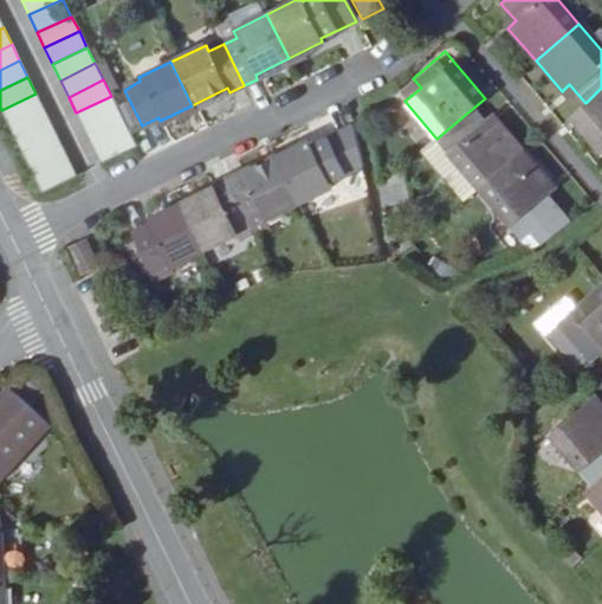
[(580,121),(601,149),(601,88),(586,103),(593,110),(580,121)]
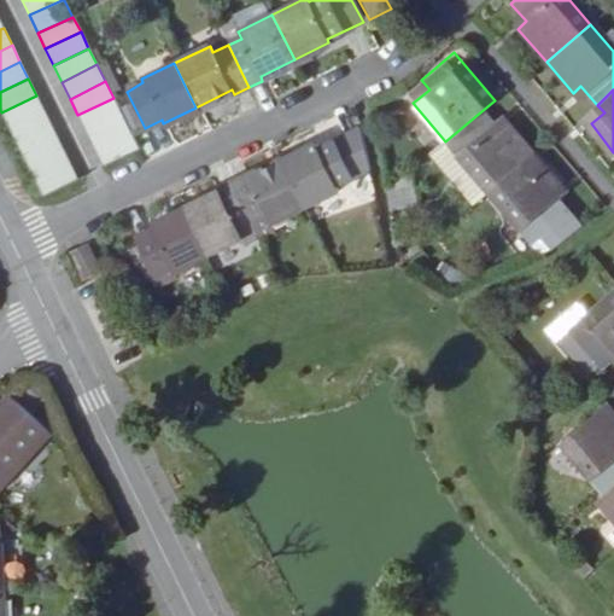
[(36,96),(1,112),(9,128),(45,111),(36,96)]
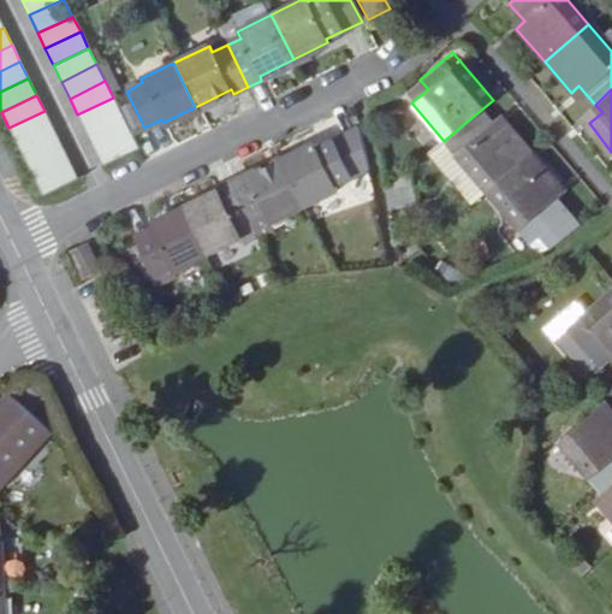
[(85,131),(120,114),(113,98),(77,114),(85,131)]
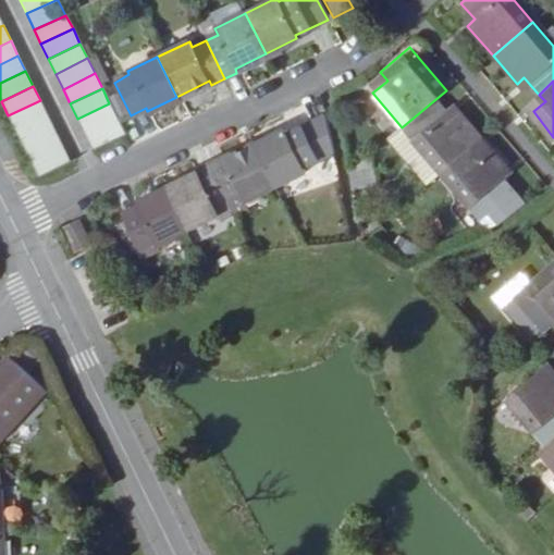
[(15,131),(47,115),(40,100),(8,115),(15,131)]
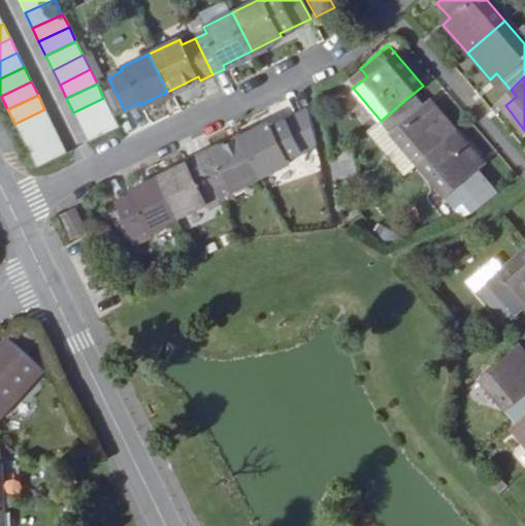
[(426,112),(412,95),(381,121),(418,164),(454,133),(431,107),(426,112)]
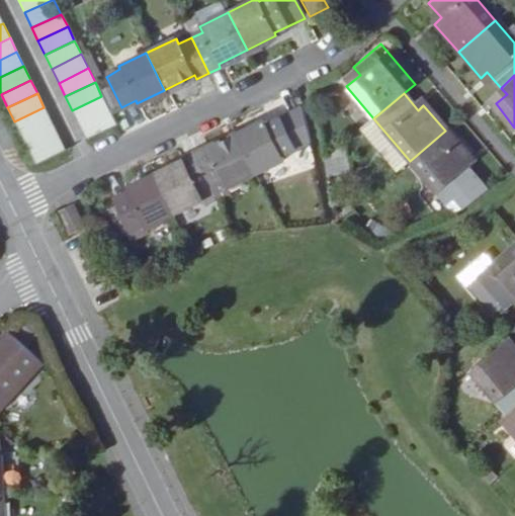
[(101,96),(72,110),(79,125),(108,110),(101,96)]
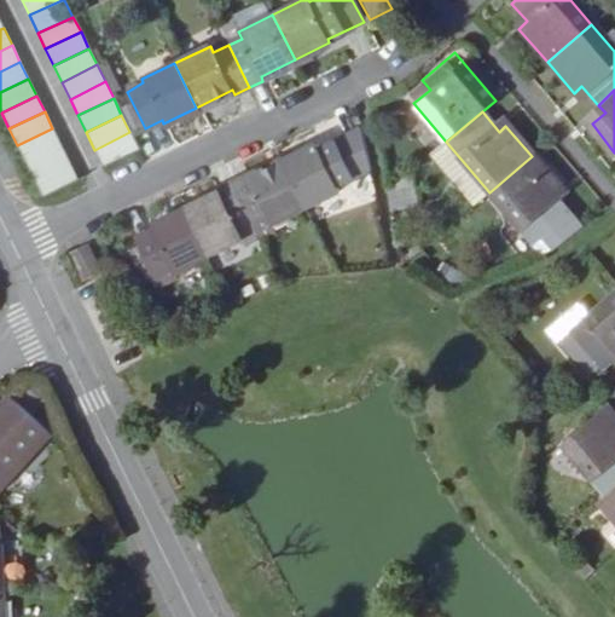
[(25,162),(61,145),(52,128),(17,145),(25,162)]
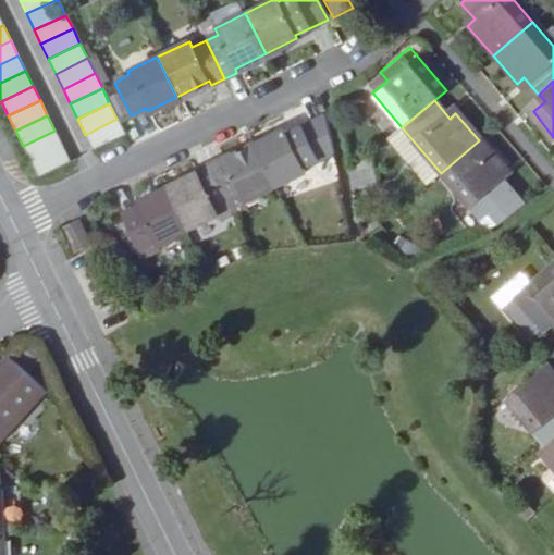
[(334,151),(332,145),(317,118),(287,132),(285,130),(254,145),(274,186),(306,170),(305,168),(333,151),(334,151)]
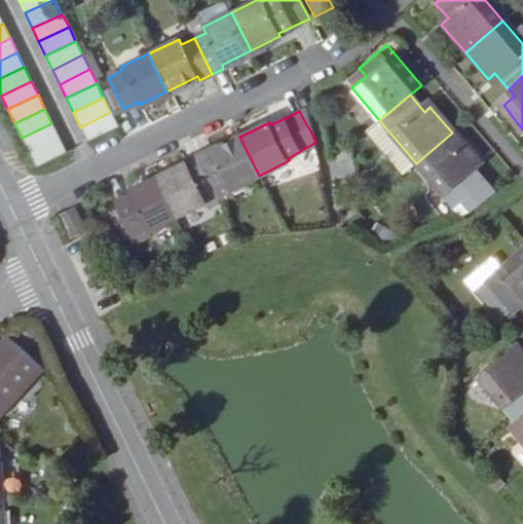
[(87,142),(117,126),(110,112),(80,127),(87,142)]
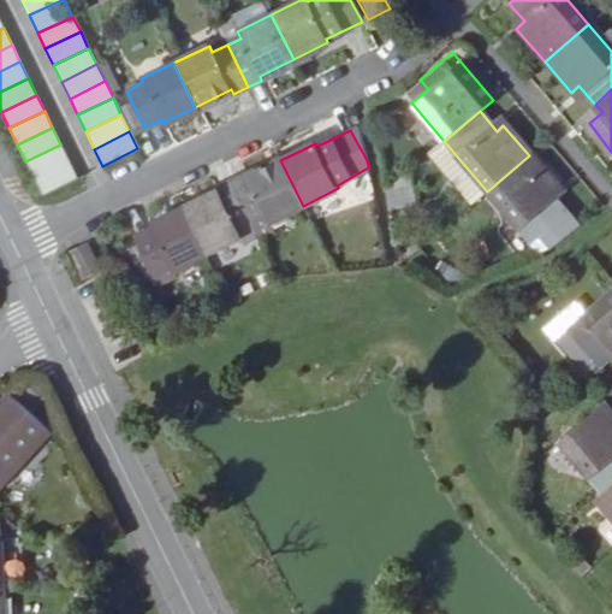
[(34,178),(69,161),(60,145),(25,161),(34,178)]
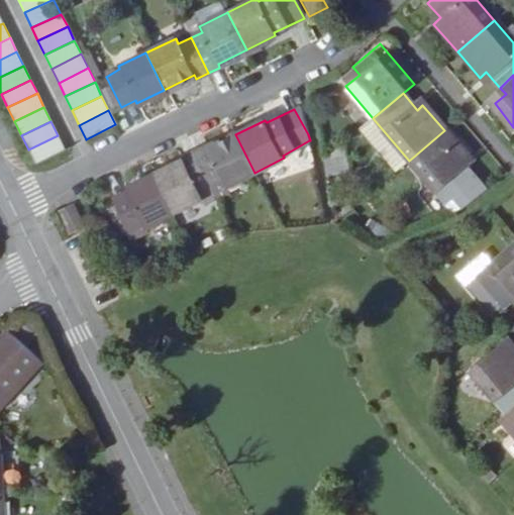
[(485,189),(461,161),(467,157),(444,130),(409,161),(452,214),(459,209),(485,189)]
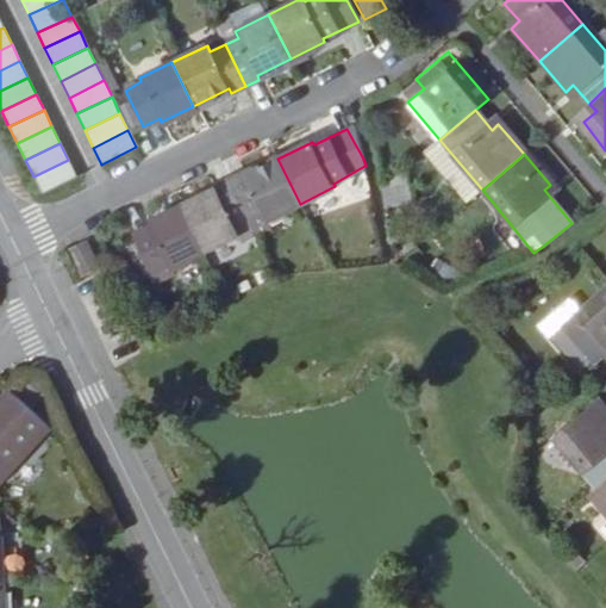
[(229,177),(250,221),(257,235),(272,228),(267,219),(300,204),(277,159),(244,174),(243,169),(229,177)]
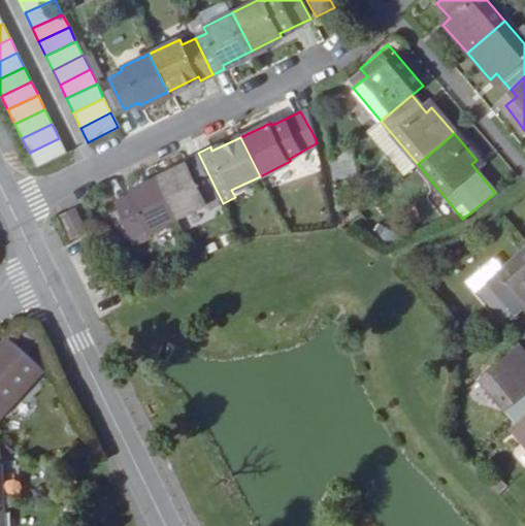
[(35,166),(66,153),(59,138),(29,153),(35,166)]
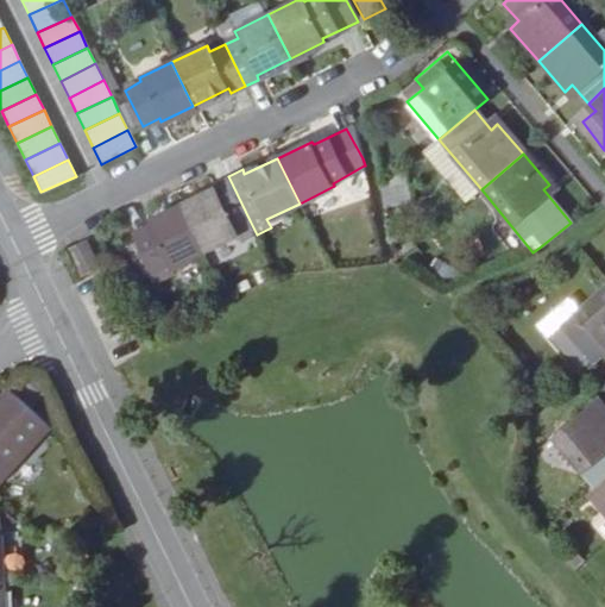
[(235,227),(250,220),(228,176),(214,183),(216,187),(180,206),(202,252),(238,233),(235,227)]
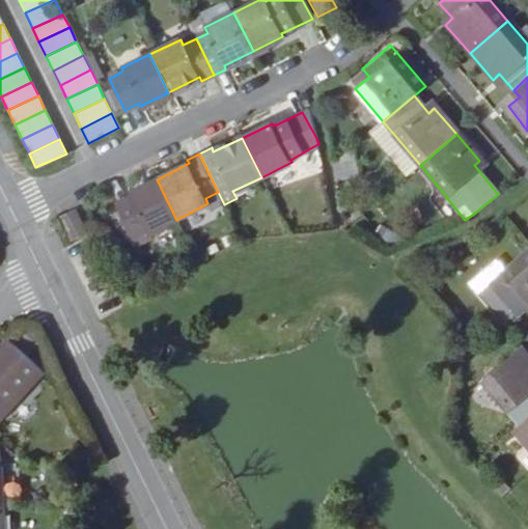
[(176,220),(157,179),(129,193),(131,197),(117,203),(133,235),(146,229),(148,233),(176,220)]
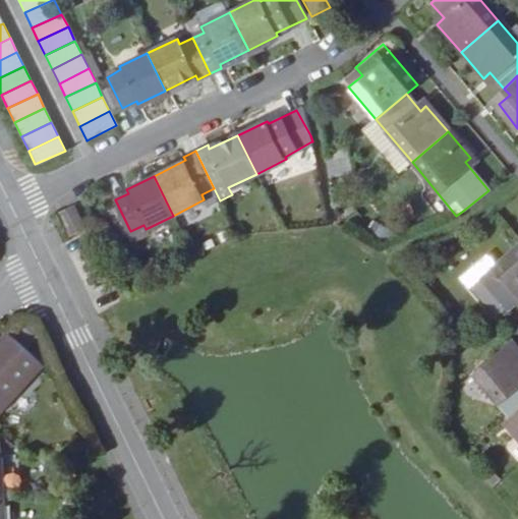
[(517,298),(517,246),(479,281),(505,310),(517,298)]
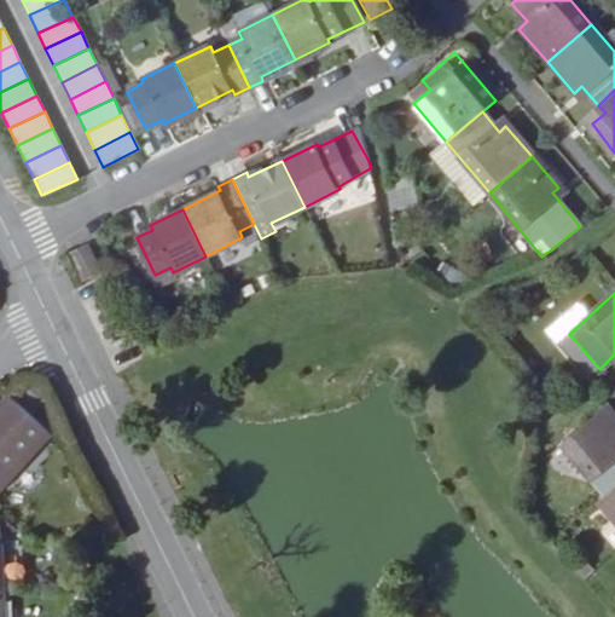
[(0,488),(51,433),(5,392),(0,397),(0,488)]
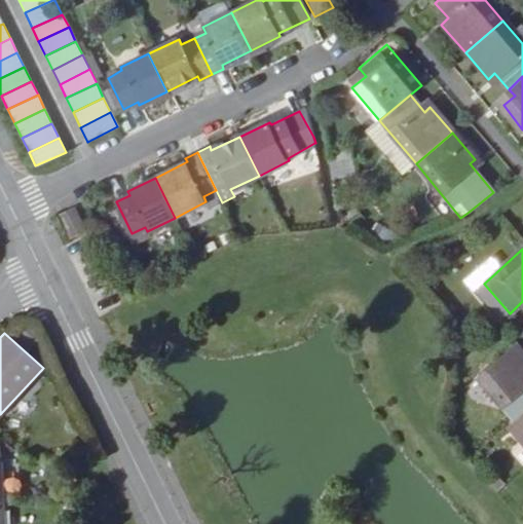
[(522,412),(522,363),(520,366),(507,350),(477,376),(514,420),(522,412)]
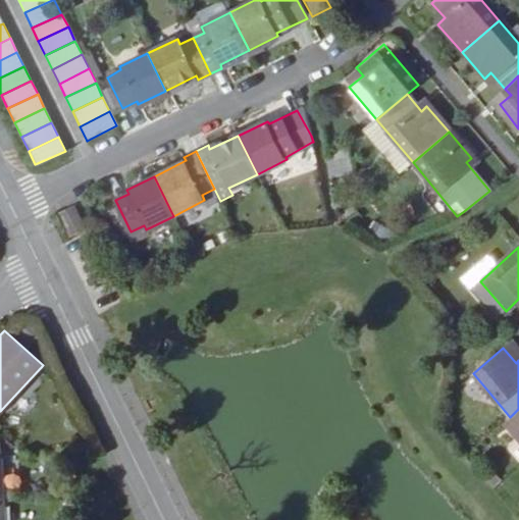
[(518,438),(518,409),(510,417),(505,422),(518,438)]
